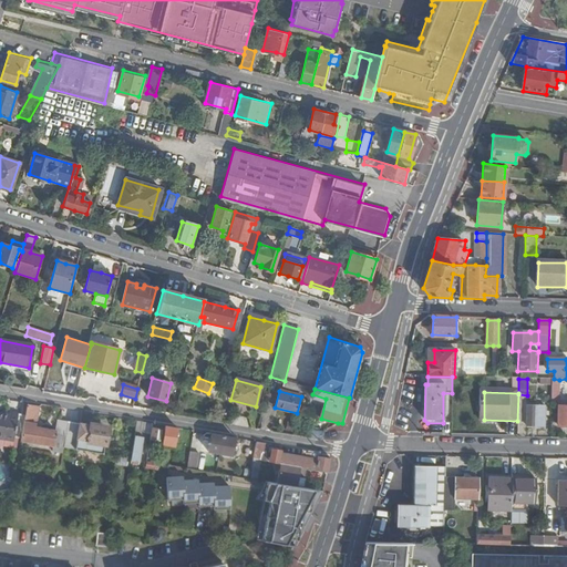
[(21,402),(18,416),(26,418),(27,405),(28,403),(21,402)]
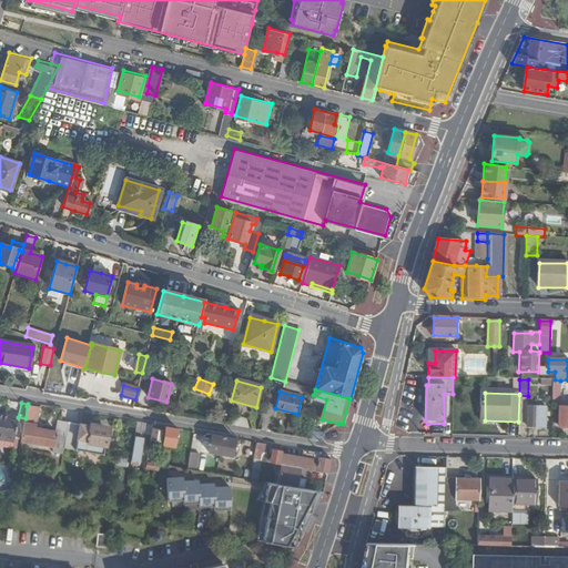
[(21,437),(21,442),(52,448),(51,454),(63,456),(69,425),(56,422),(53,432),(41,429),(41,433),(36,432),(36,429),(39,408),(27,406),(26,418),(21,437)]
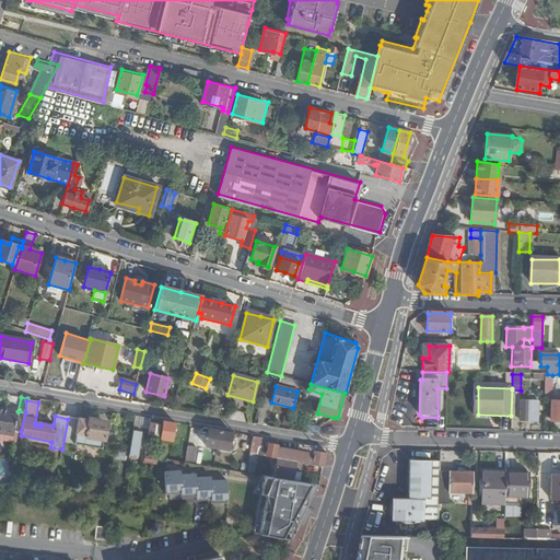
[(538,422),(539,403),(521,401),(521,421),(538,422)]
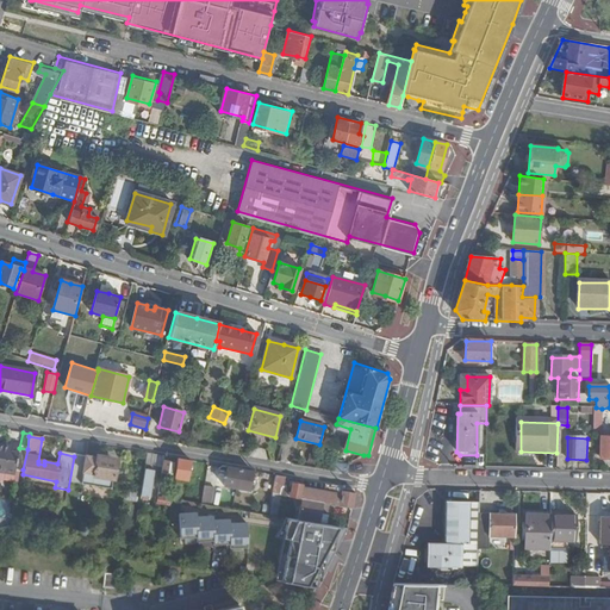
[(27,449),(19,448),(10,446),(10,449),(0,447),(0,484),(4,481),(13,484),(16,468),(23,470),(27,449)]
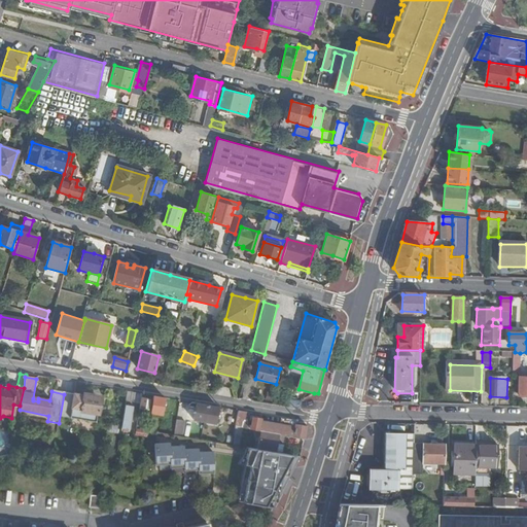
[(140,405),(141,398),(141,395),(134,393),(128,392),(126,402),(137,403),(140,405)]
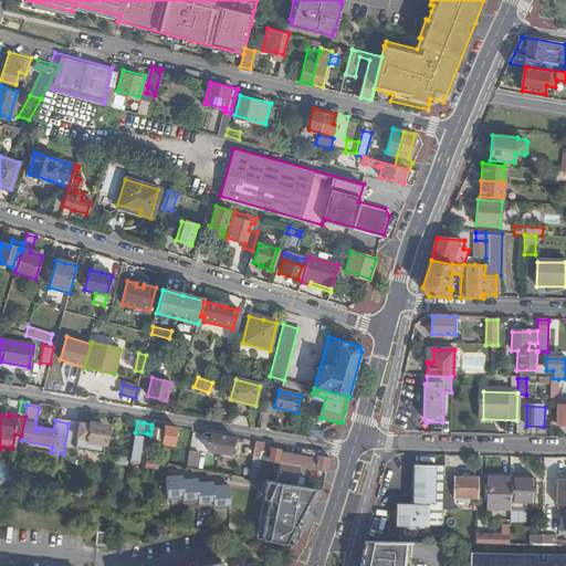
[(69,423),(63,454),(69,456),(72,438),(87,441),(86,442),(104,447),(107,432),(98,431),(100,426),(90,425),(90,427),(69,423)]
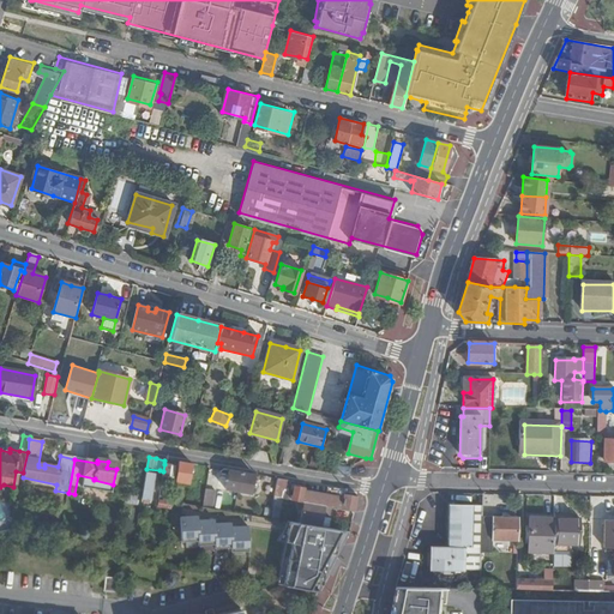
[(179,463),(175,483),(188,485),(192,465),(179,463)]
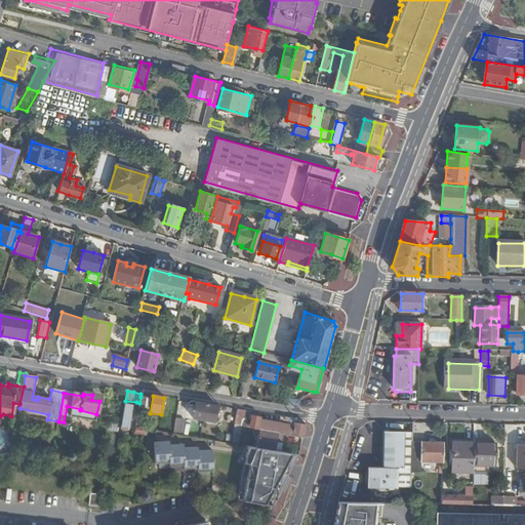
[(139,403),(137,413),(147,415),(150,399),(140,397),(139,403)]
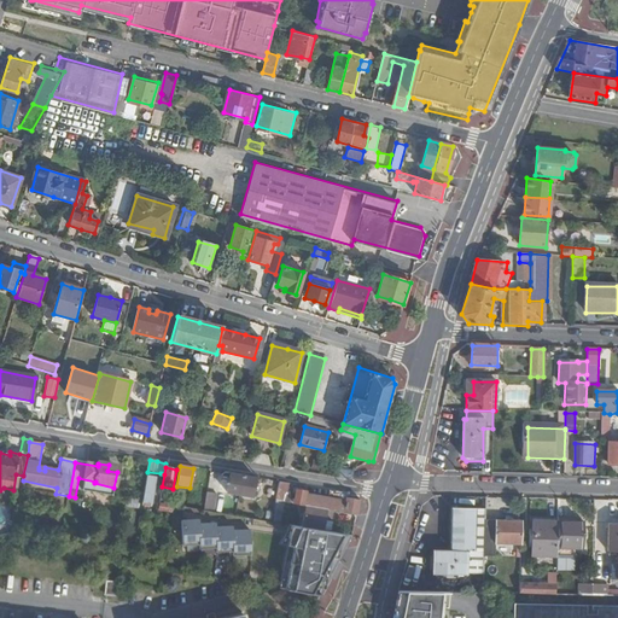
[(143,501),(143,506),(152,508),(156,483),(158,483),(161,473),(147,472),(143,501)]
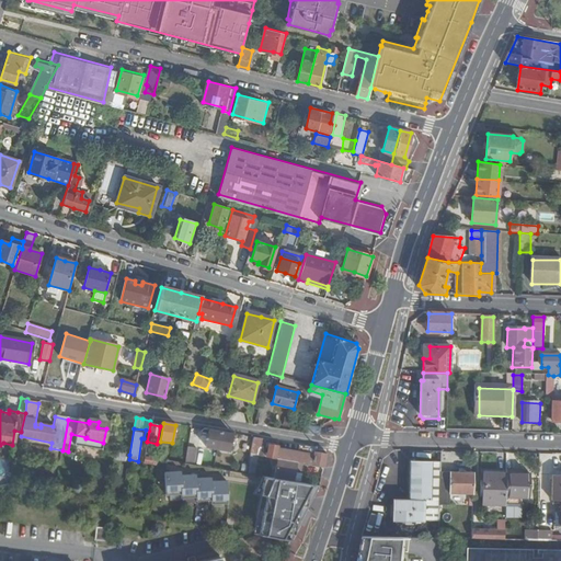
[(205,448),(217,450),(220,433),(208,431),(205,448)]
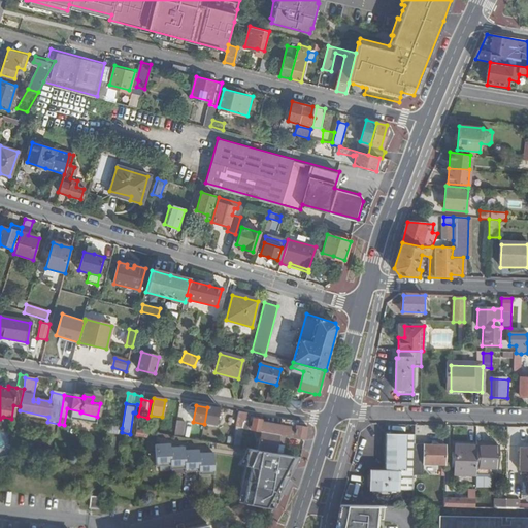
[(207,407),(204,424),(216,426),(219,409),(207,407)]
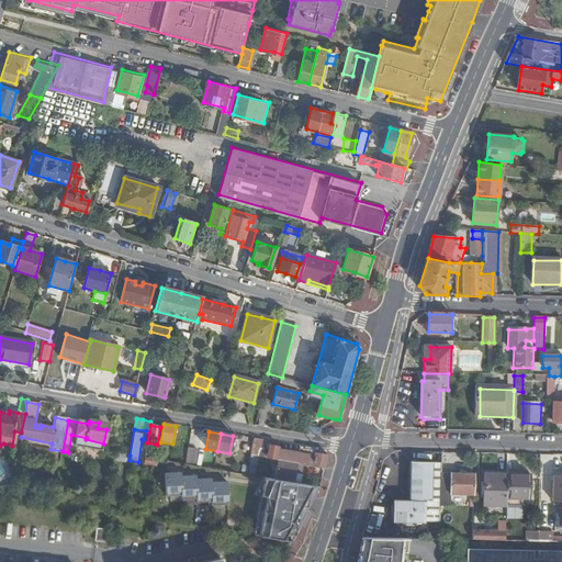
[(300,464),(325,469),(327,454),(317,453),(314,452),(314,450),(301,448),(299,453),(280,450),(280,448),(268,446),(269,441),(254,439),(251,456),(259,457),(279,460),(300,464)]
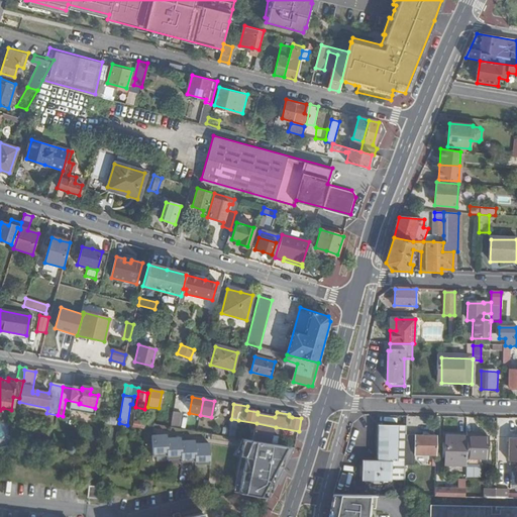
[(93,415),(70,412),(69,418),(91,422),(93,415)]
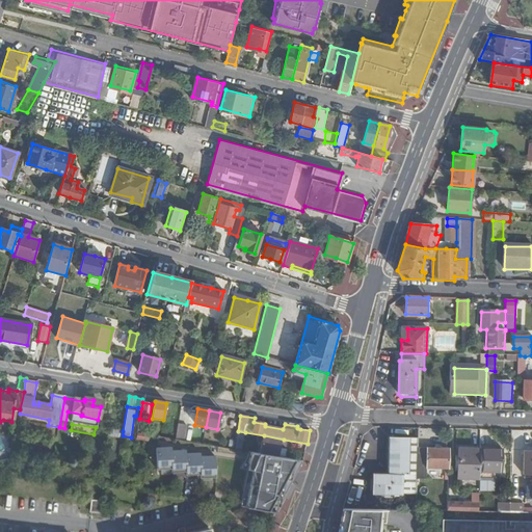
[(176,441),(184,442),(186,426),(178,424),(176,441)]
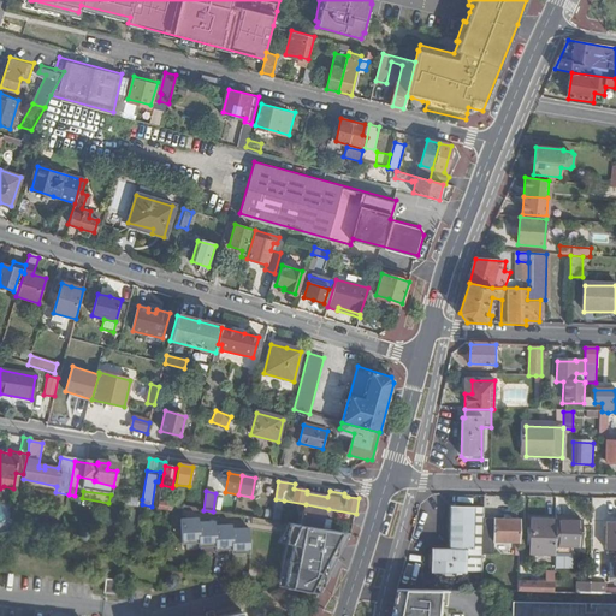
[(119,504),(141,508),(142,504),(142,499),(120,496),(119,504)]
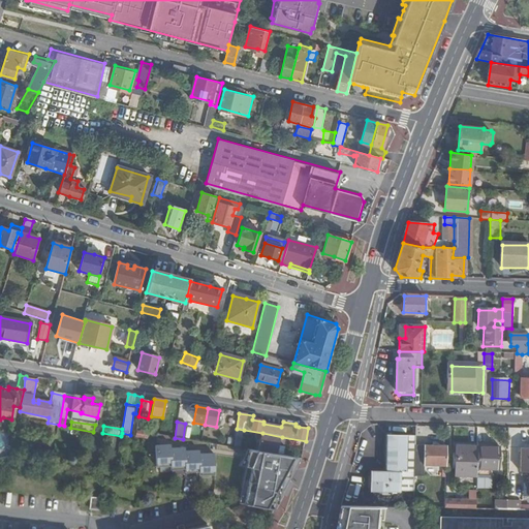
[(237,429),(235,440),(241,442),(244,430),(237,429)]
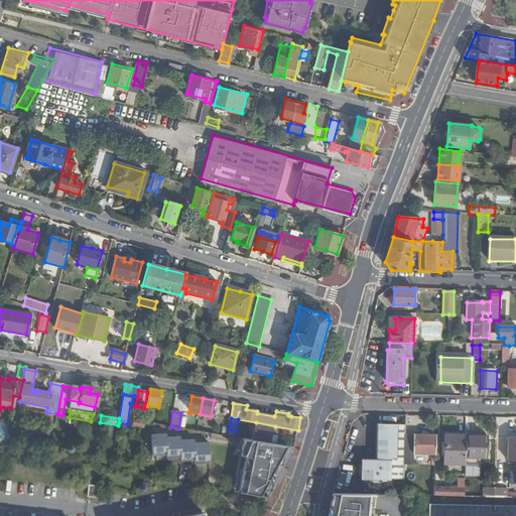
[(131,427),(143,429),(144,422),(133,420),(131,427)]
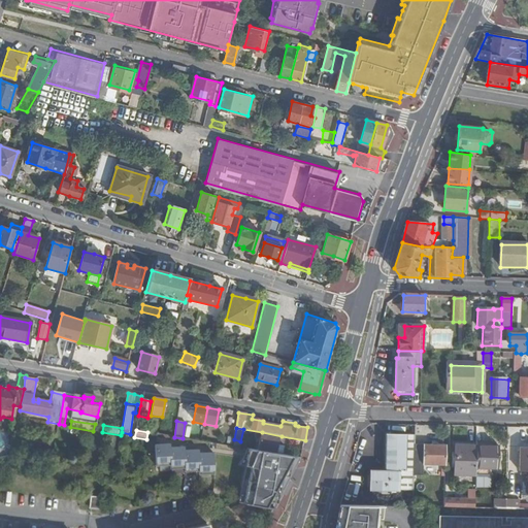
[(258,451),(275,454),(277,443),(281,443),(282,436),(262,432),(258,451)]
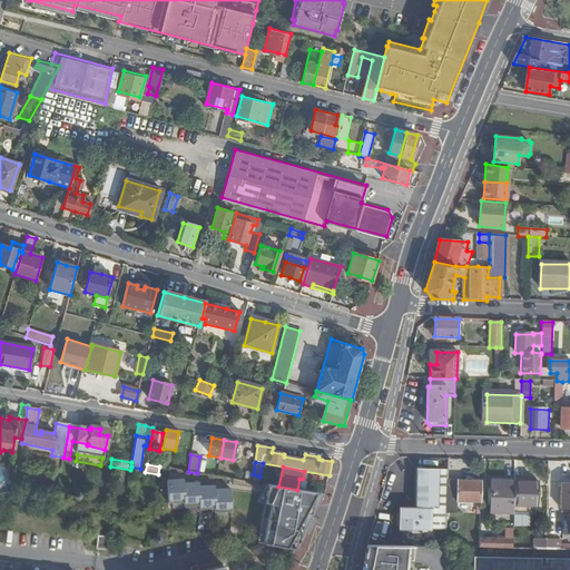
[(445,509),(445,484),(446,470),(414,469),(412,508),(397,507),(397,529),(430,530),(431,529),(444,529),(445,509)]
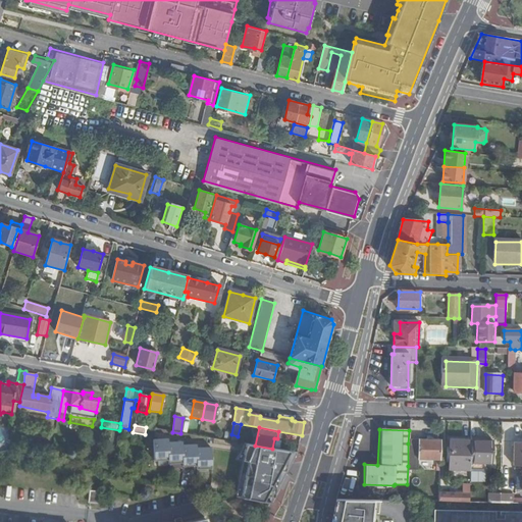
[(167,437),(154,438),(154,459),(168,458),(168,462),(183,461),(183,465),(196,464),(197,468),(210,467),(210,447),(196,448),(196,444),(181,445),(181,440),(167,441),(167,437)]
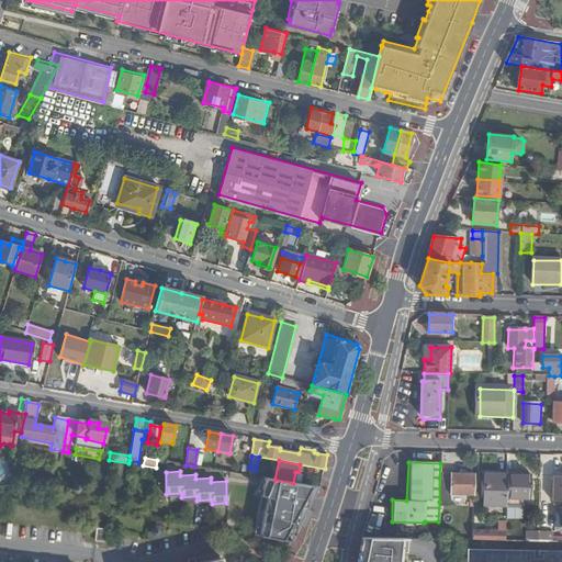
[(472,495),(472,474),(449,473),(449,478),(439,478),(439,502),(448,502),(448,494),(472,495)]
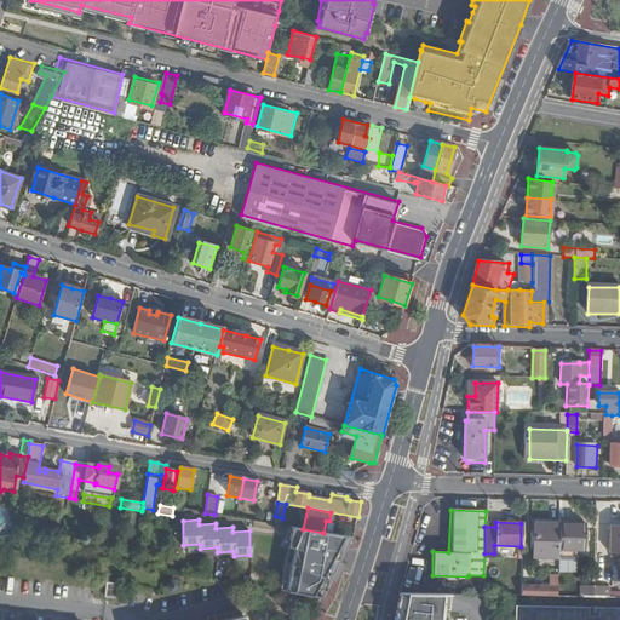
[(556,549),(557,523),(532,523),(532,547),(556,549)]
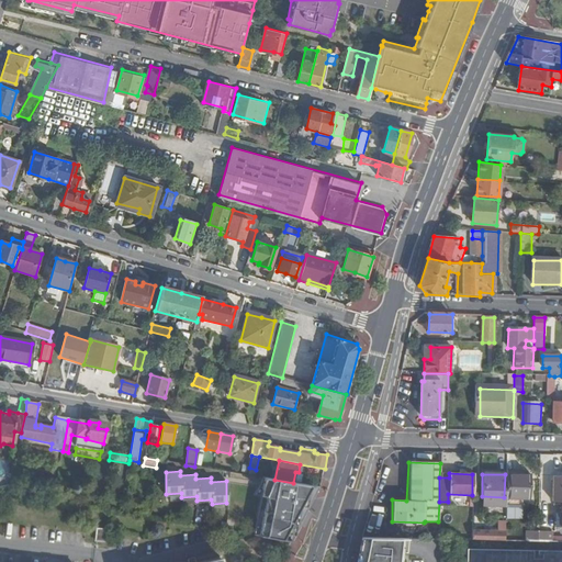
[(529,475),(505,474),(504,497),(528,498),(529,475)]
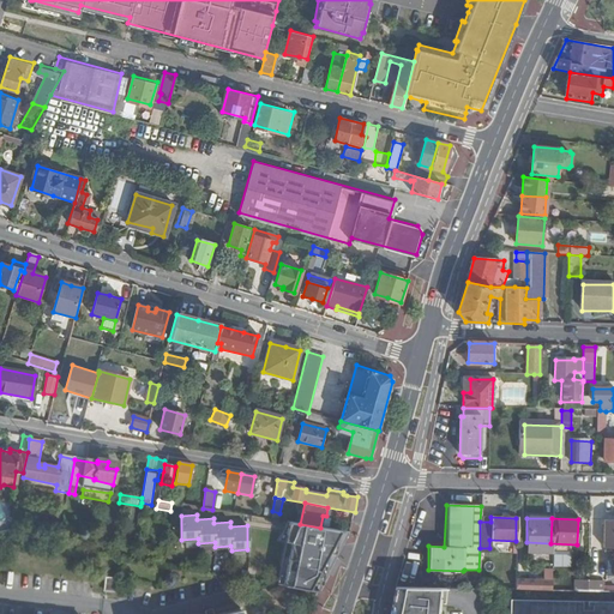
[(613,521),(602,521),(601,549),(613,549),(612,577),(613,577),(613,521)]
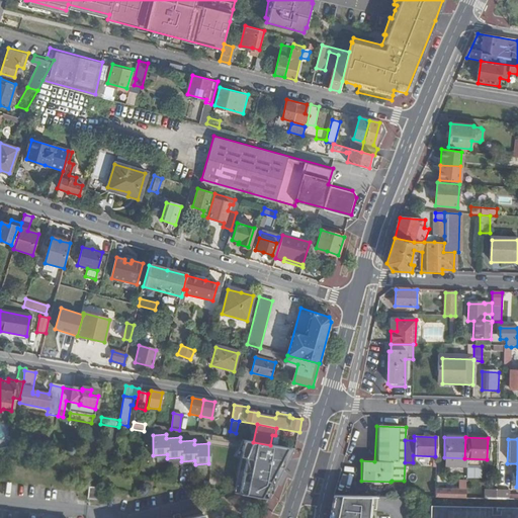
[(253,442),(243,441),(241,456),(246,458),(240,494),(262,498),(266,490),(273,477),(281,460),(287,448),(270,445),(253,442)]
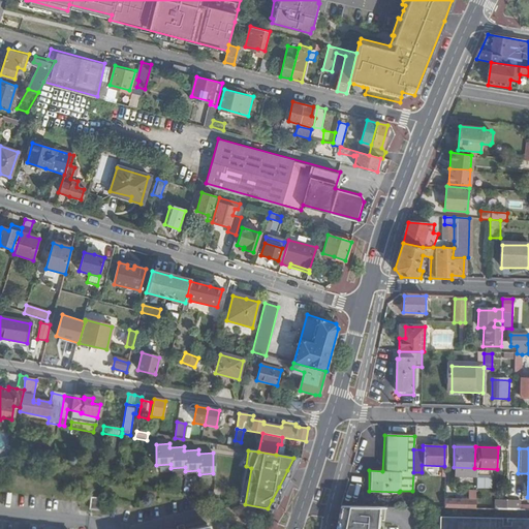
[(10,465),(11,458),(6,457),(1,459),(0,464),(10,465)]
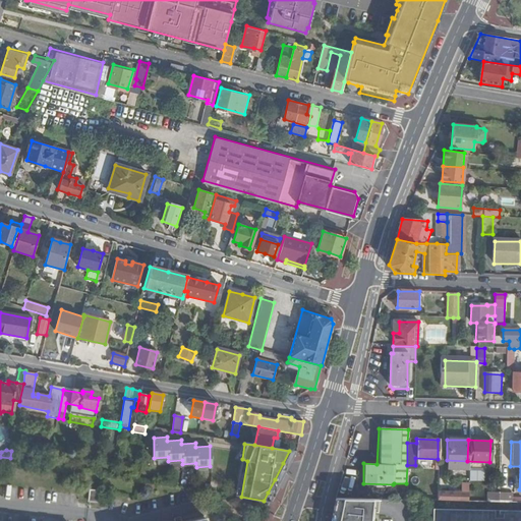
[(99,503),(100,493),(90,491),(89,502),(99,503)]
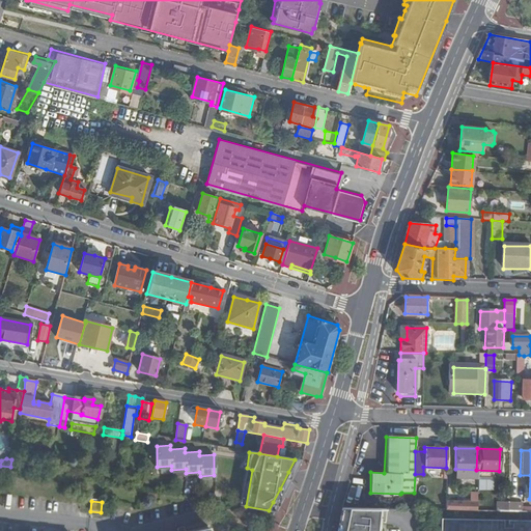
[(445,510),(475,510),(475,502),(445,501),(445,510)]
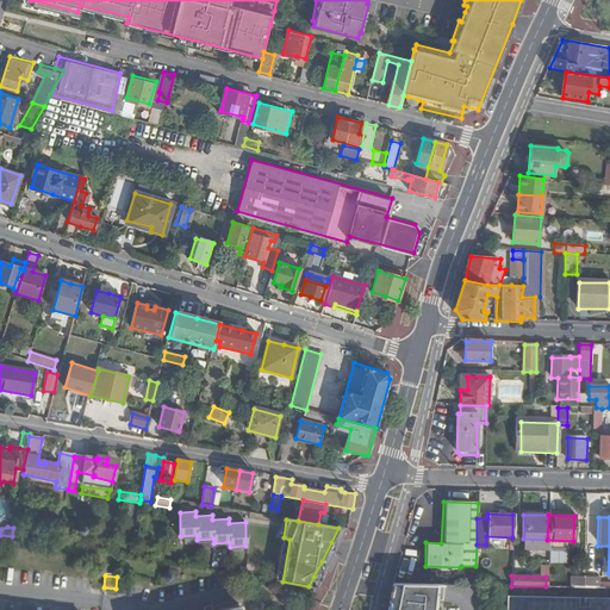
[(582,587),(583,578),(570,578),(568,587),(582,587)]
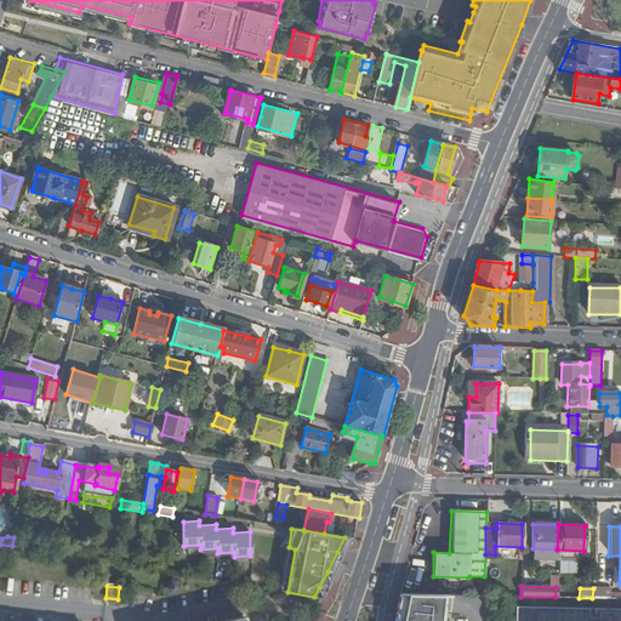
[(592,598),(607,599),(607,590),(593,588),(592,598)]
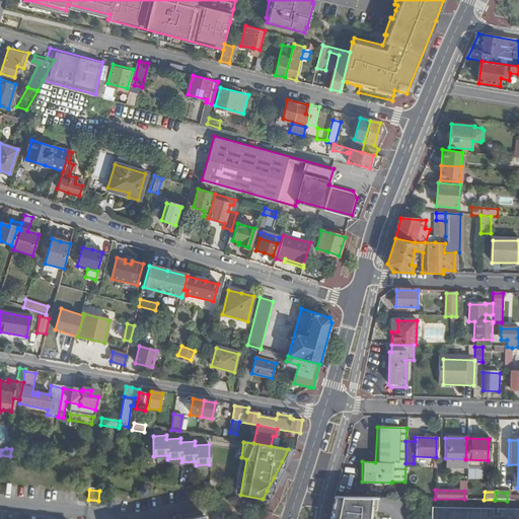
[(326,496),(324,511),(362,516),(364,497),(336,496),(326,496)]
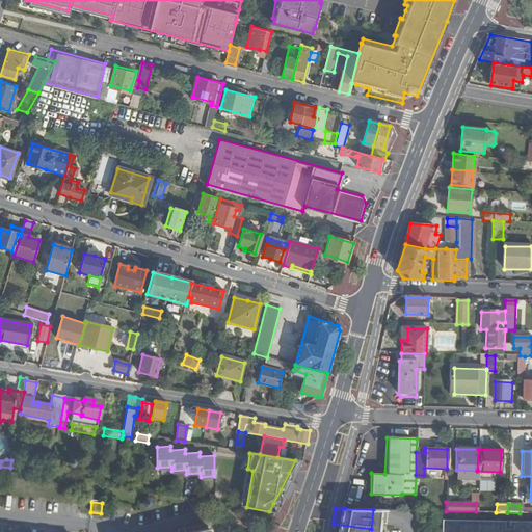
[(531,531),(531,522),(521,522),(506,522),(506,529),(498,529),(498,522),(434,520),(433,531),(531,531)]
